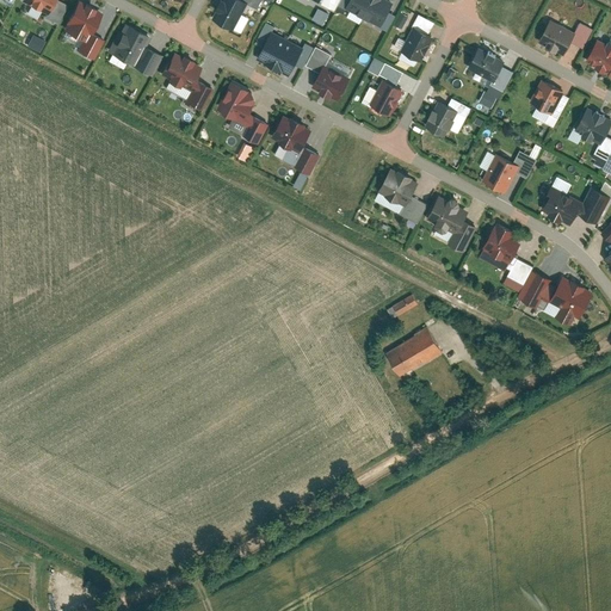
[(57,0),(24,0),(24,1),(48,16),(57,0)]
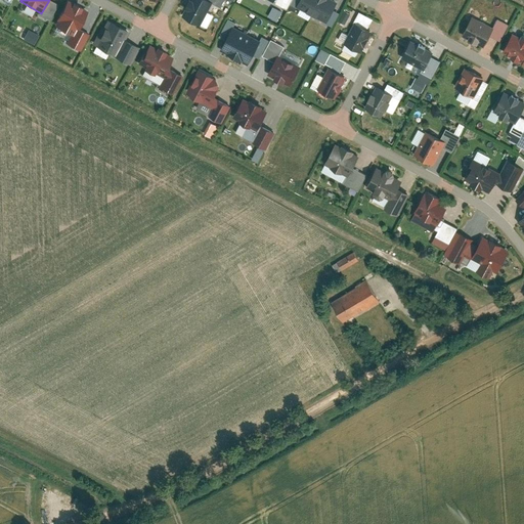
[(213,3),(206,0),(190,0),(181,18),(201,29),(213,3)]
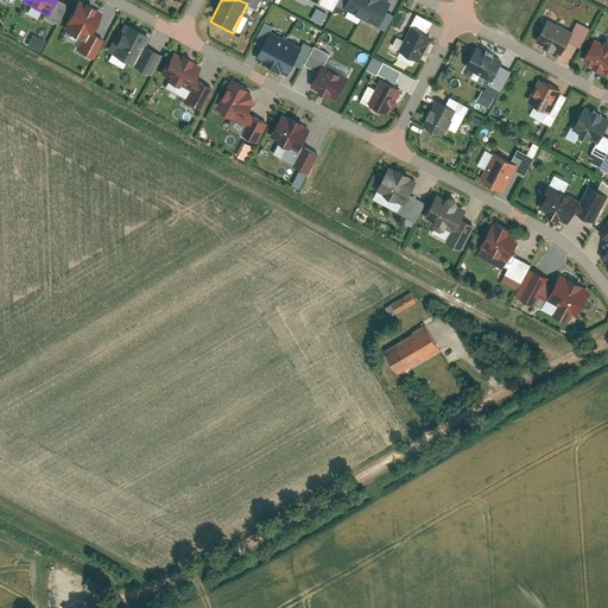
[(392,5),(381,0),(349,0),(344,8),(380,27),(392,5)]
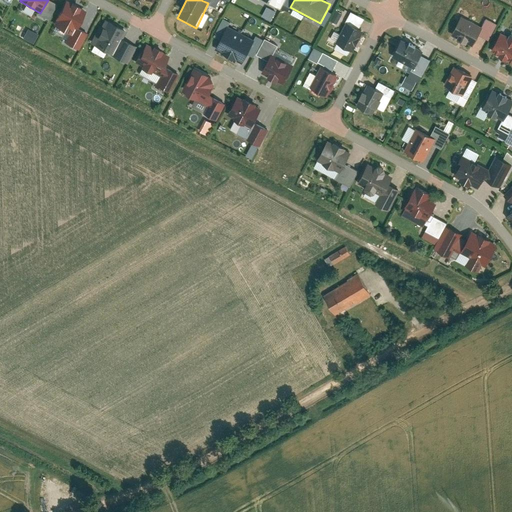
[(86,13),(66,2),(57,20),(76,31),(86,13)]
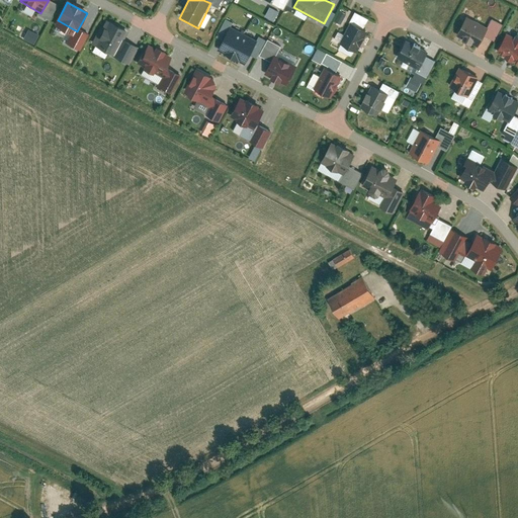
[(267,6),(263,16),(273,20),(278,10),(267,6)]
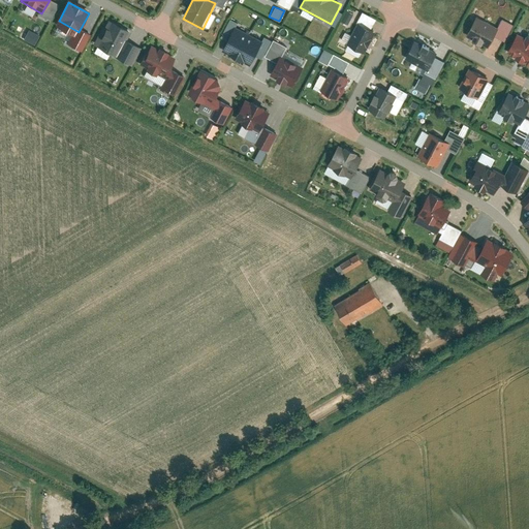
[(347,24),(352,12),(346,9),(341,21),(347,24)]
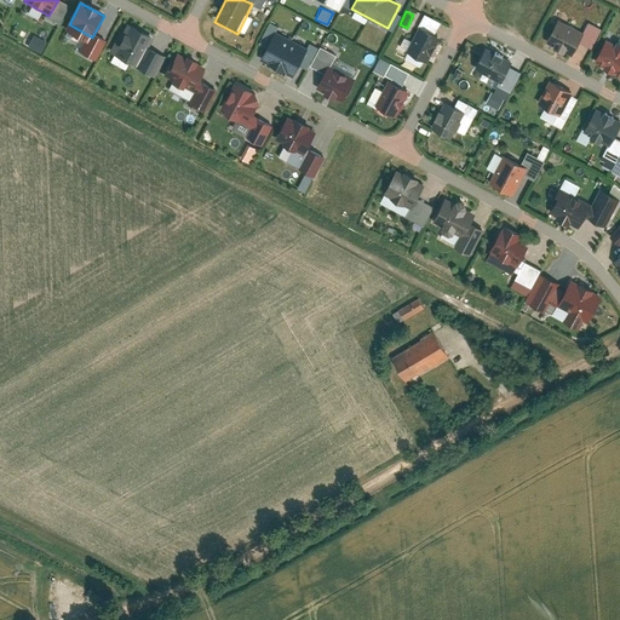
[(92,38),(69,24),(64,32),(89,45),(92,38)]
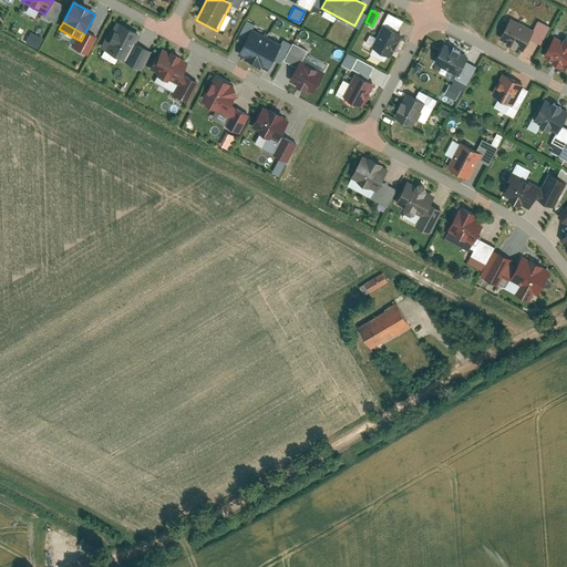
[(535,33),(512,22),(503,41),(526,52),(535,33)]
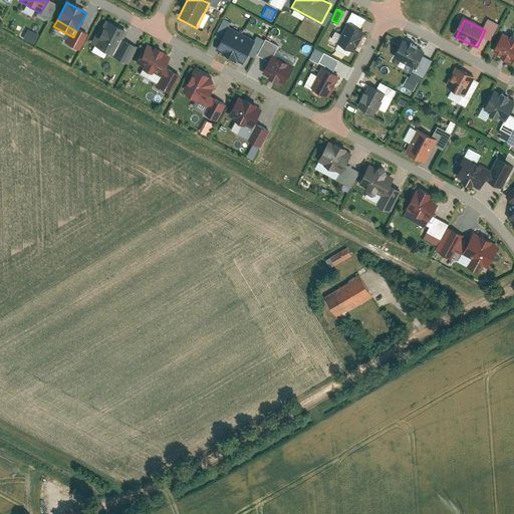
[(124,30),(105,21),(92,45),(111,54),(124,30)]
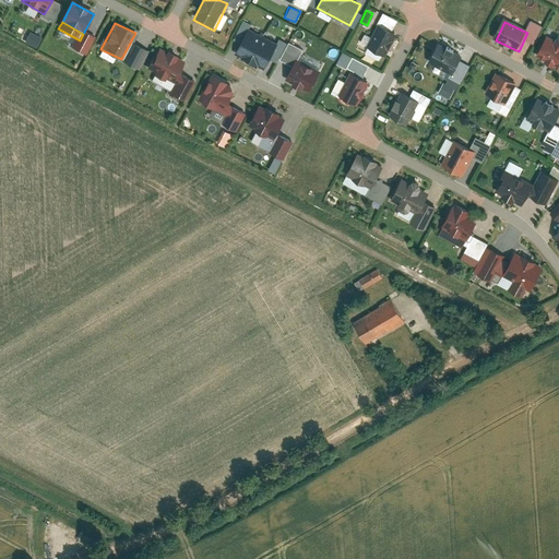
[(399,36),(380,27),(368,52),(387,61),(399,36)]
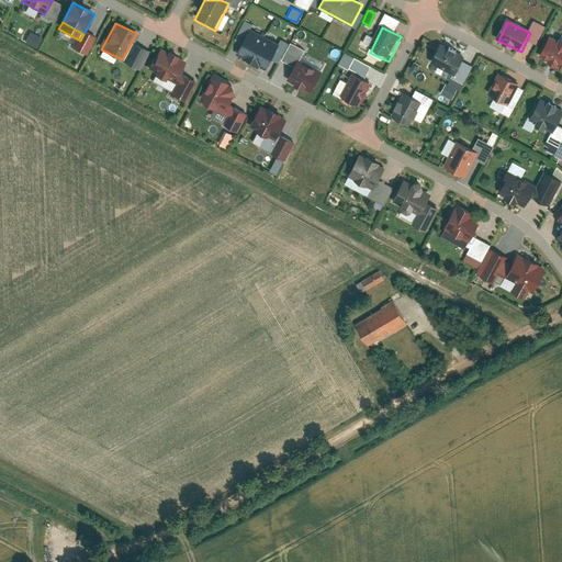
[(278,45),(249,31),(237,54),(266,69),(278,45)]
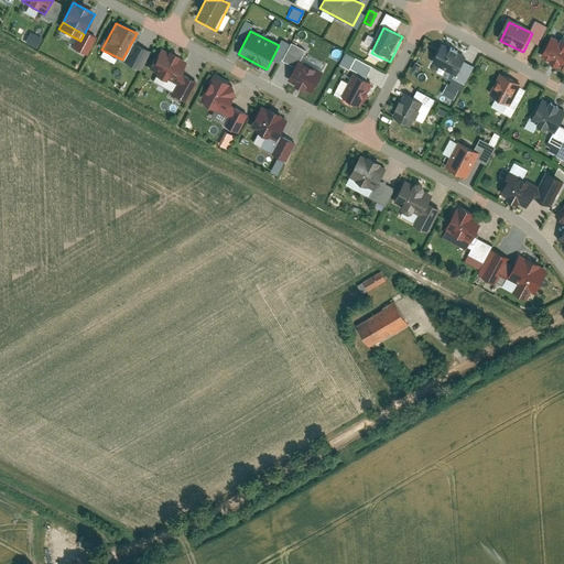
[(563,42),(552,36),(540,57),(563,69),(563,42)]
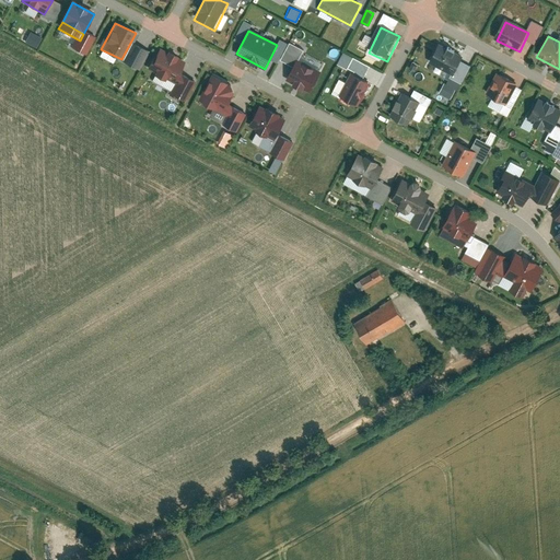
[(125,63),(137,70),(147,50),(133,44),(125,63)]
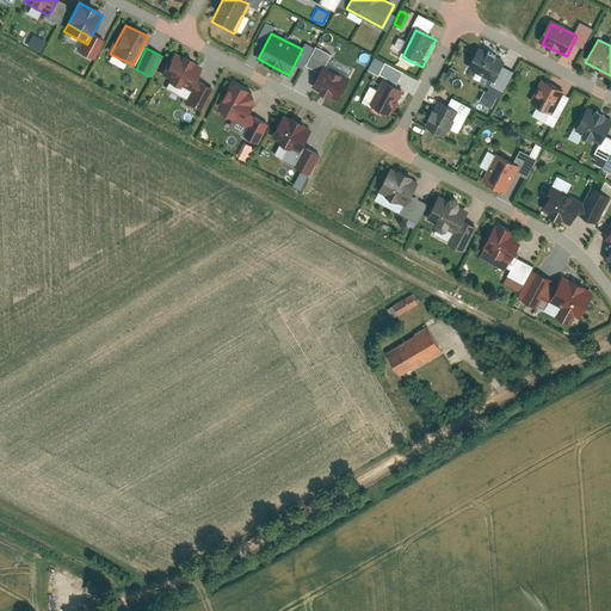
[(507,68),(479,50),(466,73),(494,90),(507,68)]
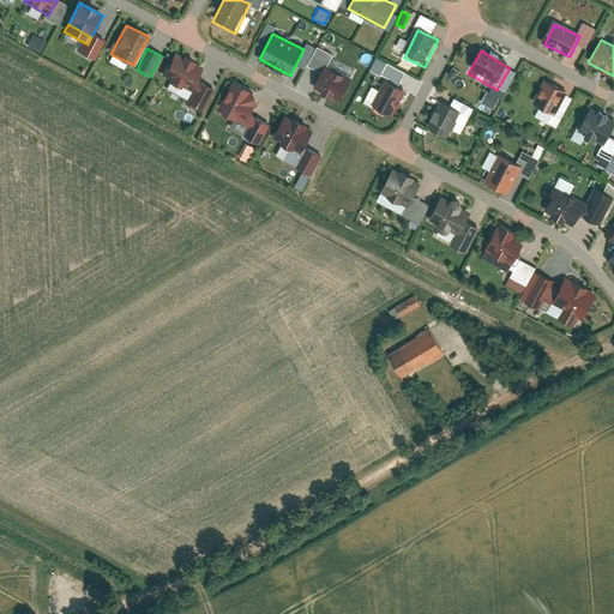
[(203,70),(176,54),(163,77),(190,92),(203,70)]
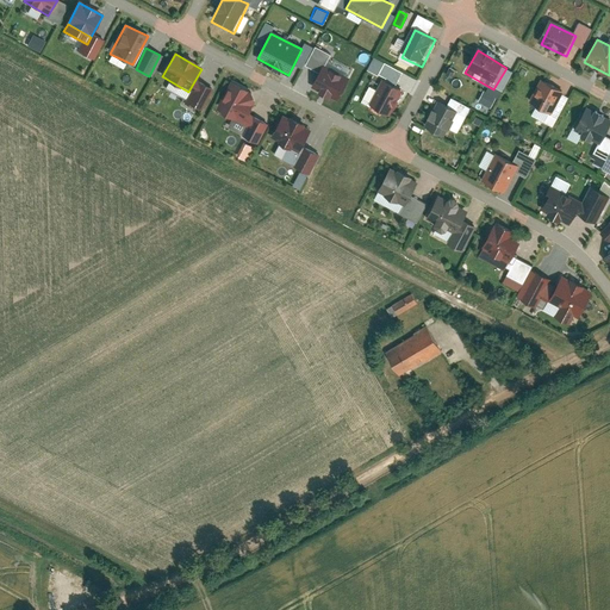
[(371,58),(366,70),(397,81),(400,68),(371,58)]
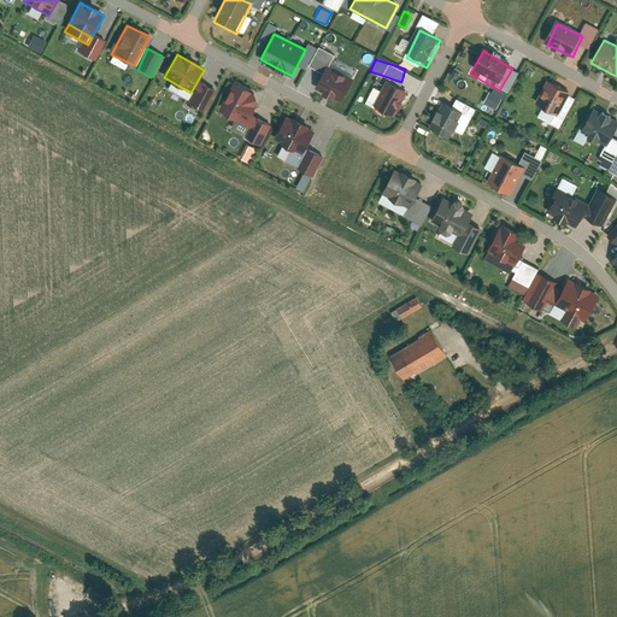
[(354,80),(327,66),(316,89),(344,103),(354,80)]
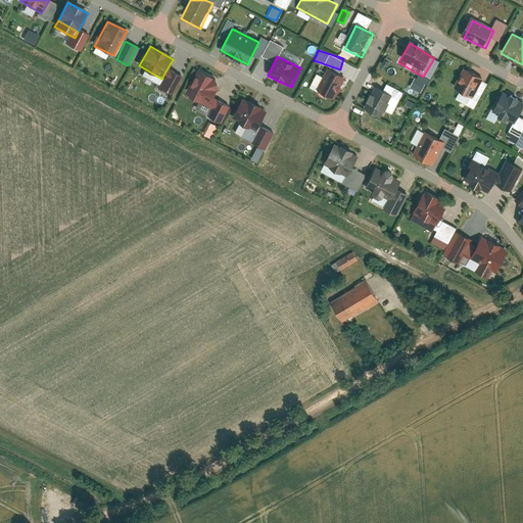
[(484,80),(465,69),(453,94),(472,103),(484,80)]
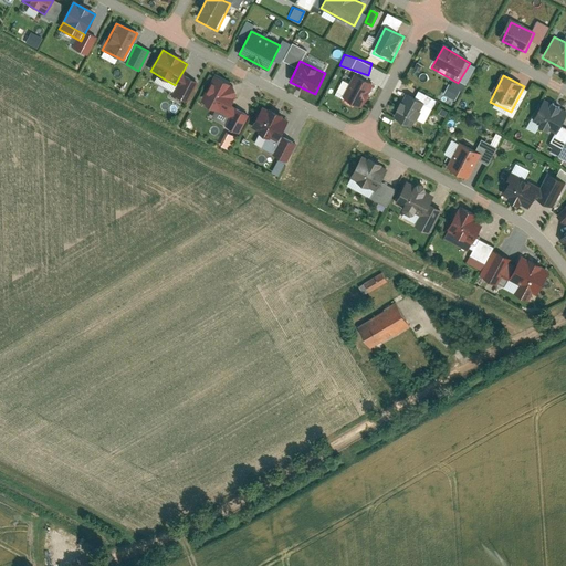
[(240,87),(216,76),(203,103),(227,114),(240,87)]
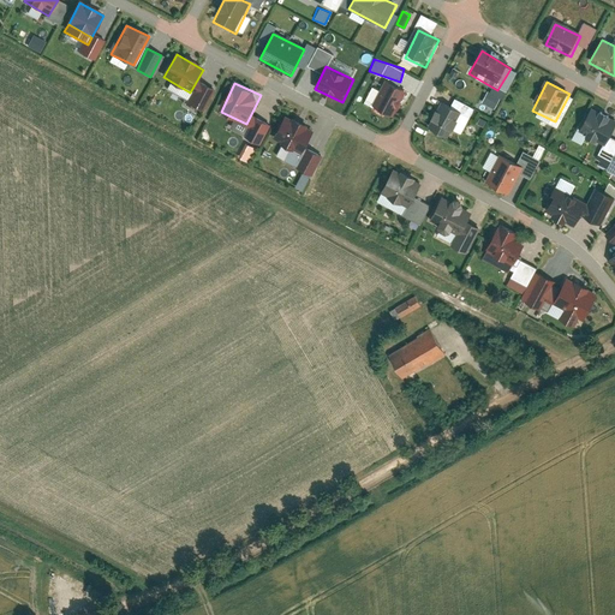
[(407,93),(386,83),(374,111),(395,120),(407,93)]
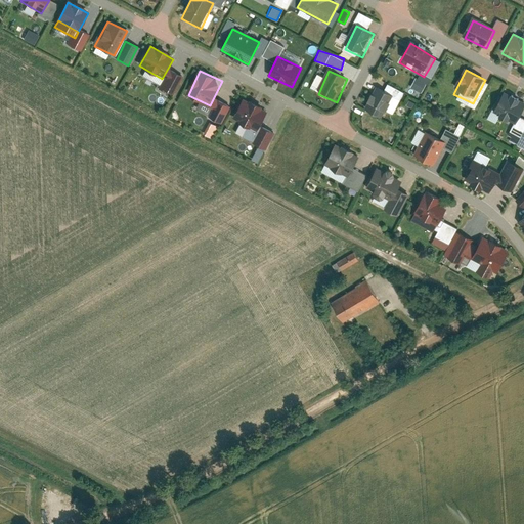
[(407,91),(419,96),(425,81),(412,77),(407,91)]
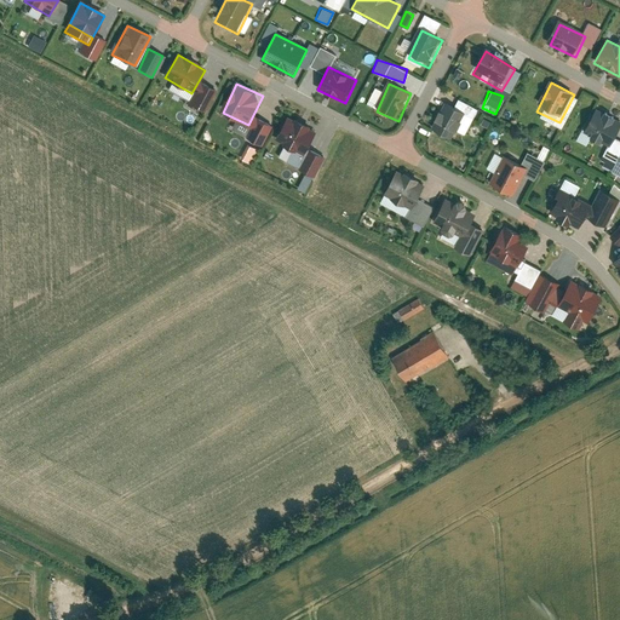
[(466,115),(447,105),(432,133),(452,144),(466,115)]
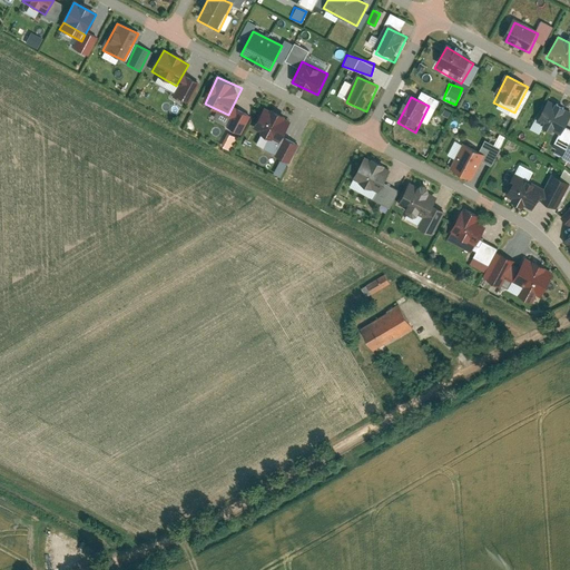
[(569,114),(569,111),(546,100),(536,121),(561,134),(569,114)]
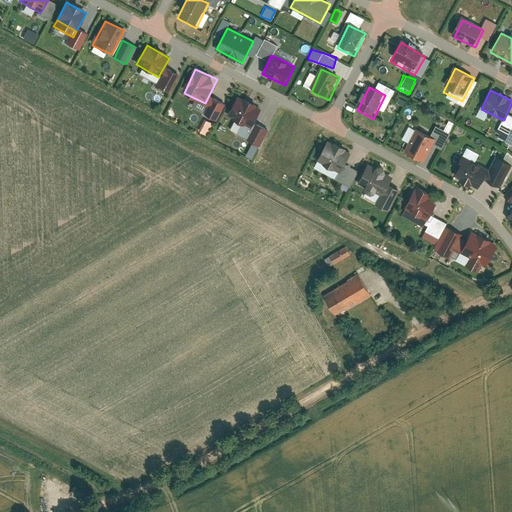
[(262,109),(238,97),(228,115),(252,127),(262,109)]
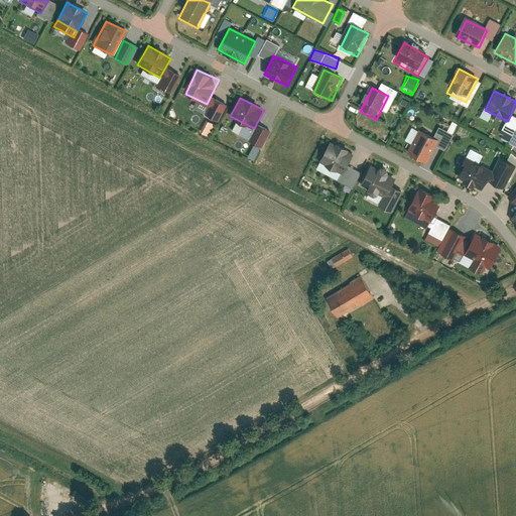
[(218,121),(224,103),(215,100),(208,118),(218,121)]
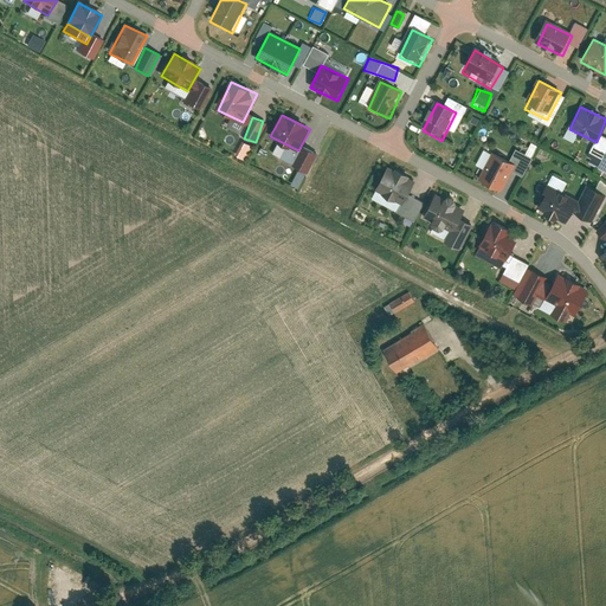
[(234,155),(245,160),(251,146),(240,141),(234,155)]
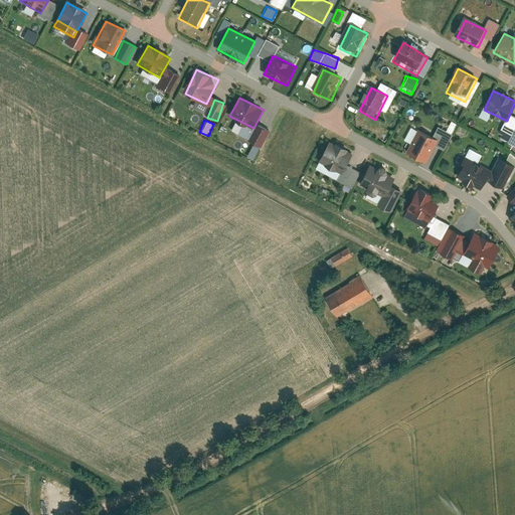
[(262,147),(268,129),(256,125),(250,143),(262,147)]
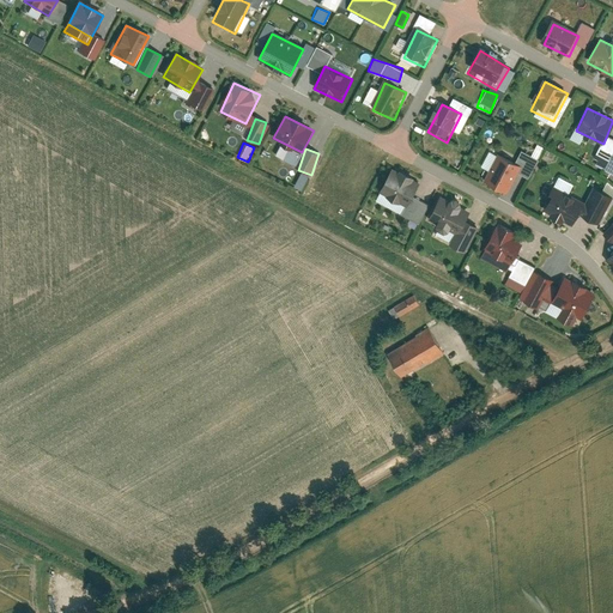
[(523,170),(499,158),(485,188),(509,200),(523,170)]
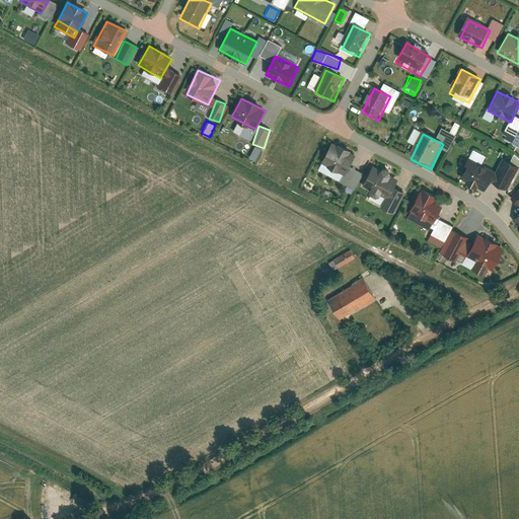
[(247,157),(253,161),(261,149),(254,145),(247,157)]
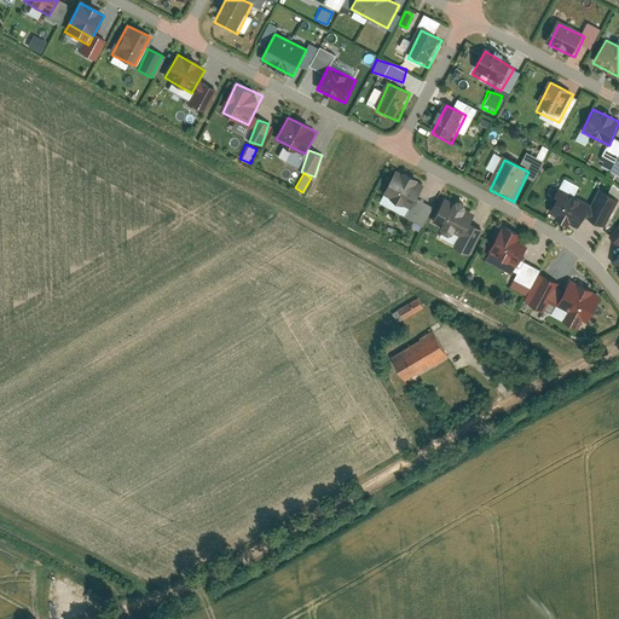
[(424,192),(393,175),(381,198),(411,215),(424,192)]
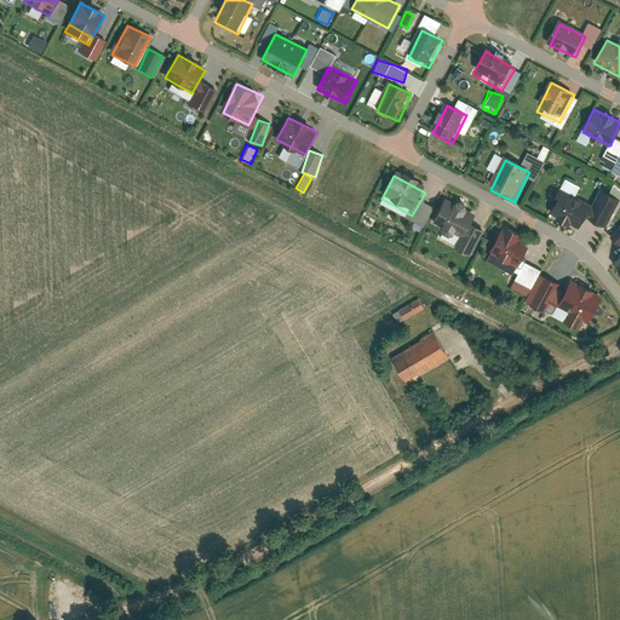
[(608,194),(603,193),(590,220),(607,228),(619,197),(619,188),(612,185),(608,194)]
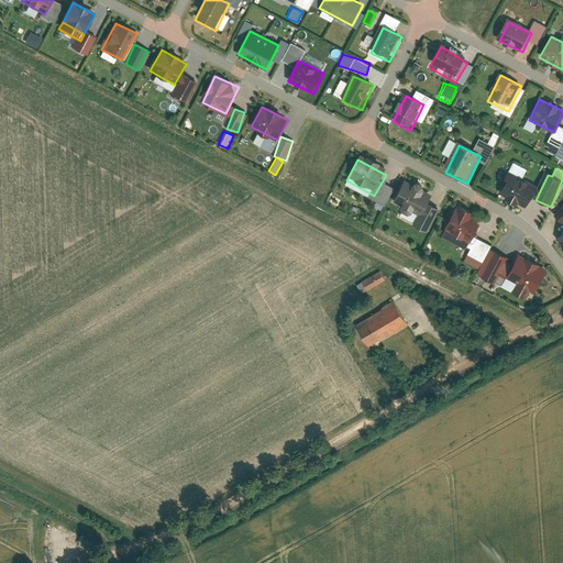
[(534,190),(504,174),(492,196),(523,212),(534,190)]
